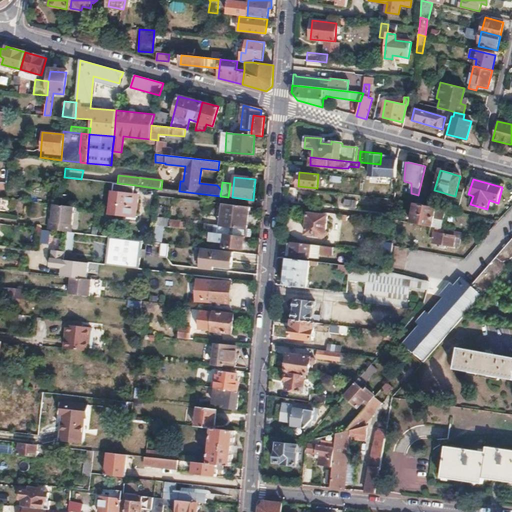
[(113,183),(110,214),(136,217),(138,194),(134,194),(135,185),(117,183),(113,183)]
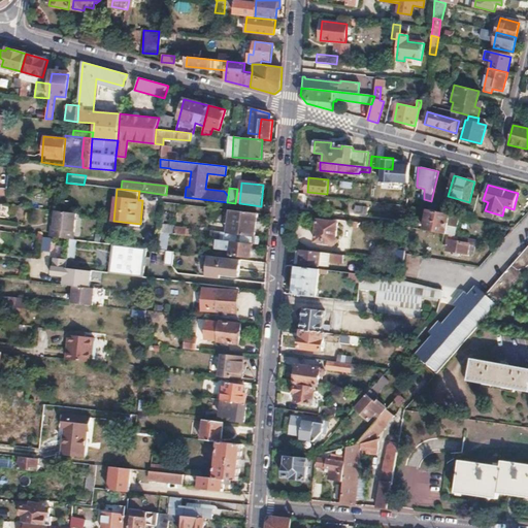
[(429,210),(425,230),(447,234),(449,225),(458,226),(461,217),(437,211),(429,209),(429,210)]
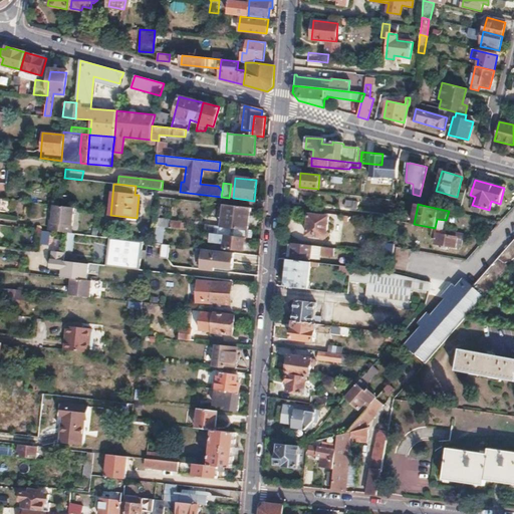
[(52,215),(50,231),(67,233),(71,233),(74,207),(55,205),(54,215),(52,215)]
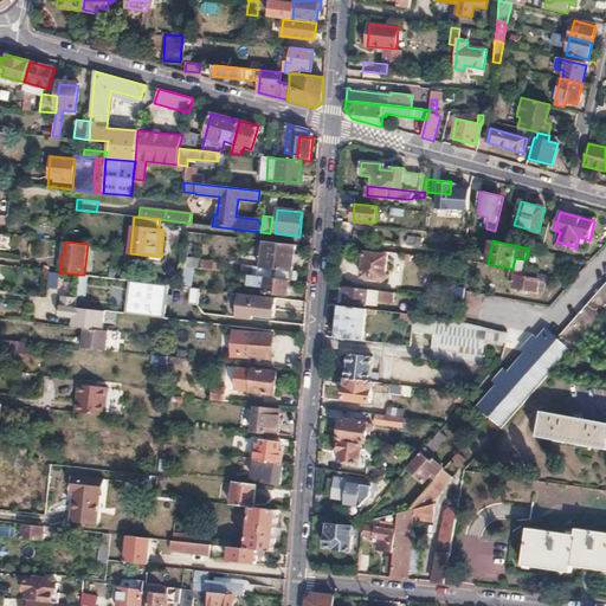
[(263,242),(259,276),(289,279),(291,281),(292,271),(295,246),(263,242)]
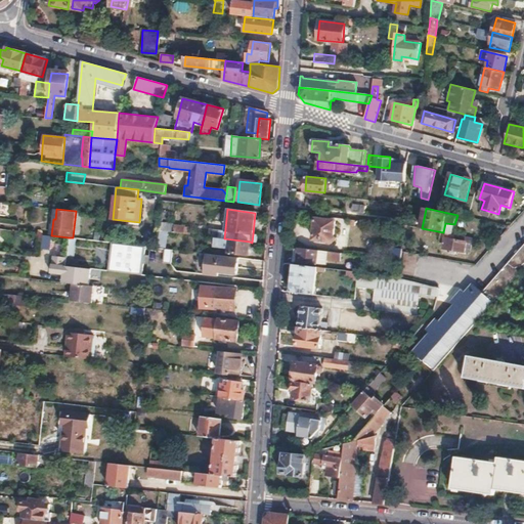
[(315,215),(313,239),(333,243),(335,221),(325,219),(325,217),(315,215)]
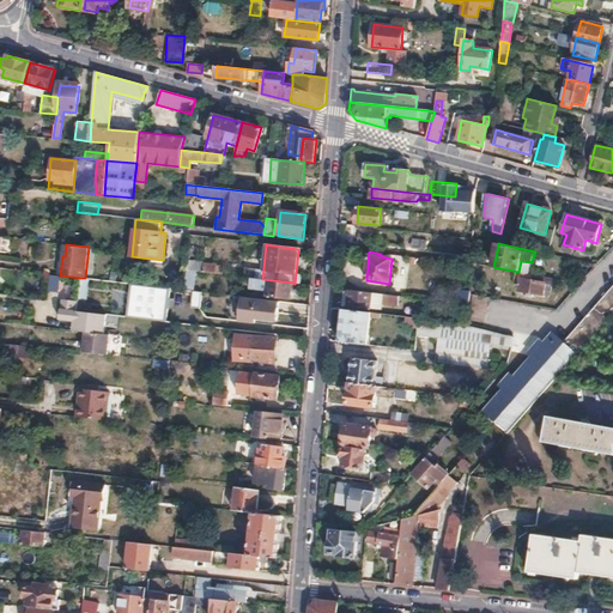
[(521,261),(519,272),(521,272),(529,274),(532,262),(521,261)]
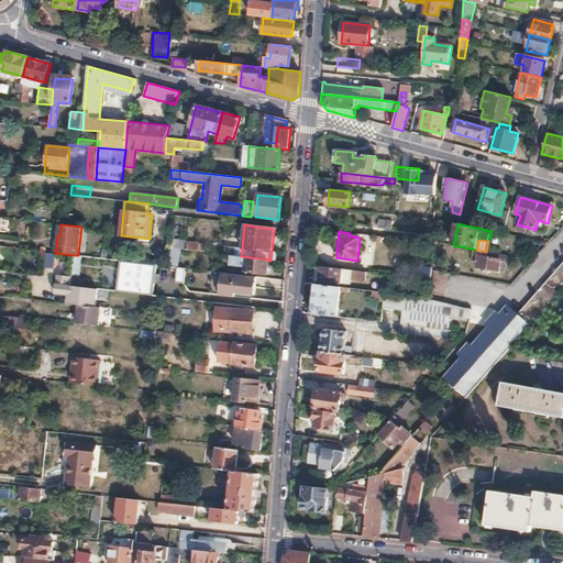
[(172,241),(172,249),(179,250),(202,252),(203,245),(172,241)]
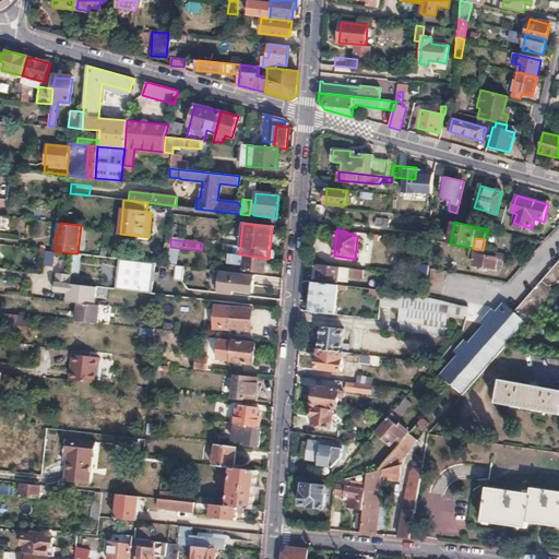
[(170,247),(167,264),(175,265),(178,248),(170,247)]
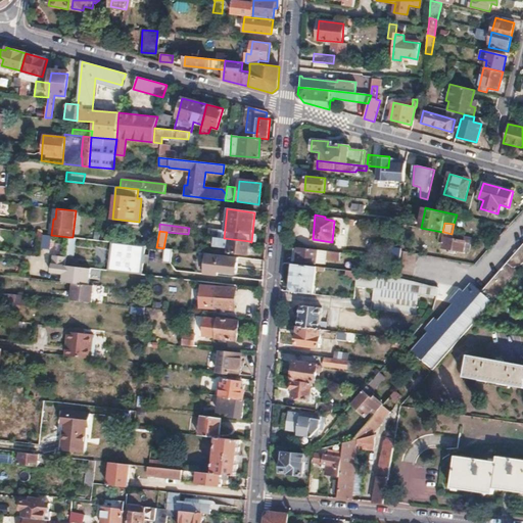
[(444,232),(441,248),(462,252),(462,251),(467,252),(469,242),(456,240),(457,235),(452,234),(444,232)]
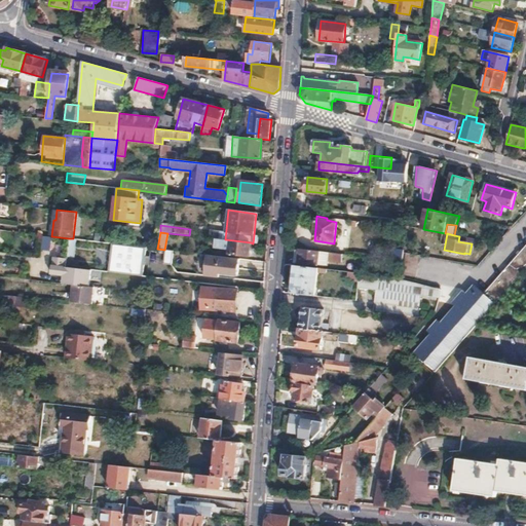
[(50,253),(52,237),(43,236),(42,252),(50,253)]
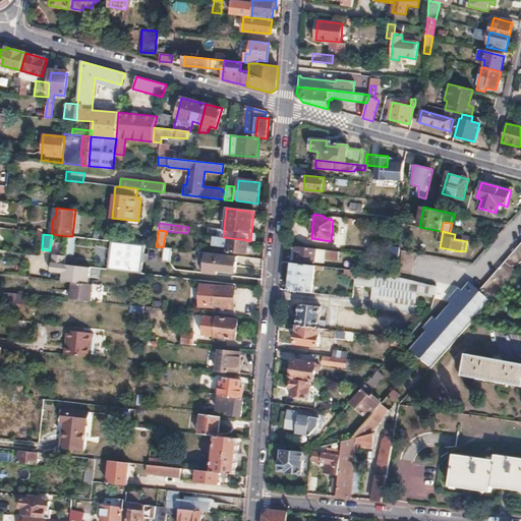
[(205,235),(204,241),(222,243),(221,245),(228,245),(227,251),(247,253),(248,240),(223,237),(214,236),(205,235)]
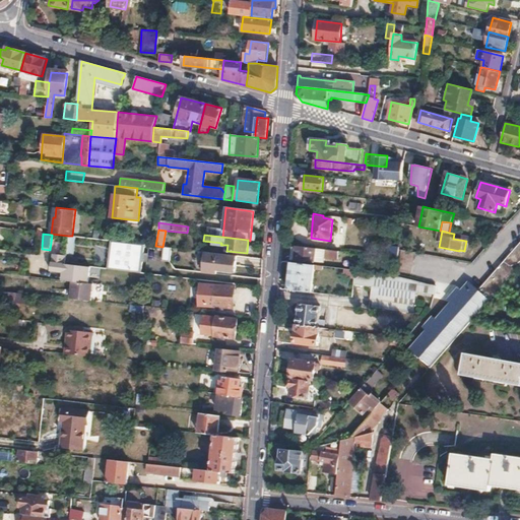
[(89,251),(89,253),(96,253),(98,243),(80,242),(80,251),(89,251)]
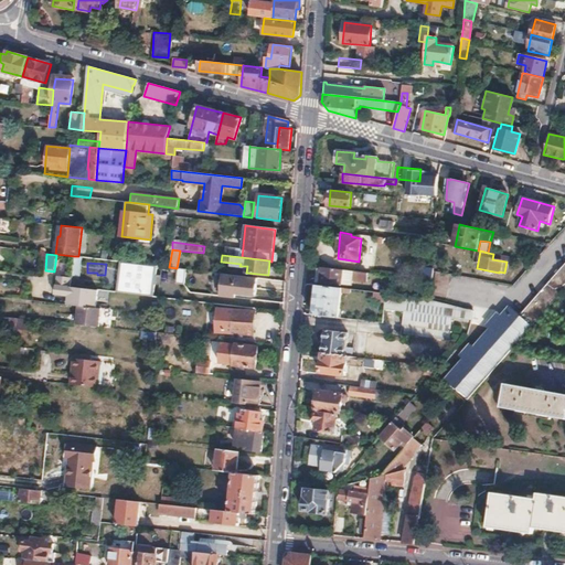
[(150,290),(151,266),(118,263),(116,288),(150,290)]
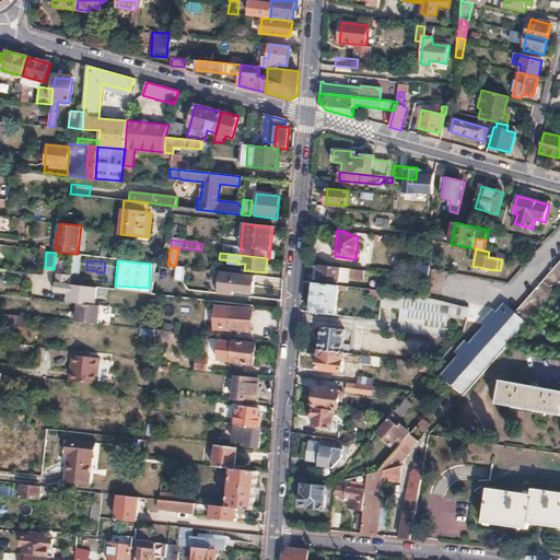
[(559,263),(541,283),(547,289),(559,272),(559,263)]
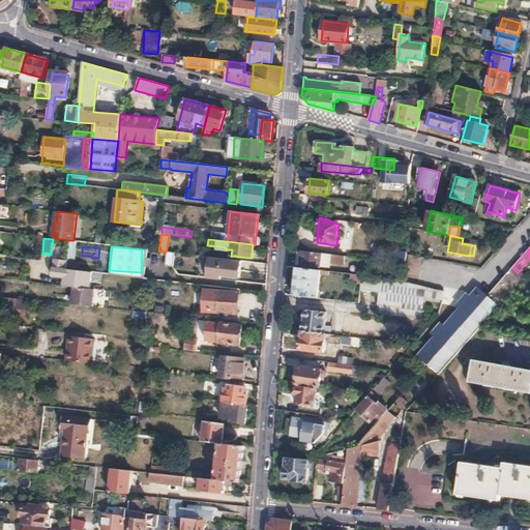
[(393,249),(392,261),(405,263),(406,254),(406,252),(393,249)]
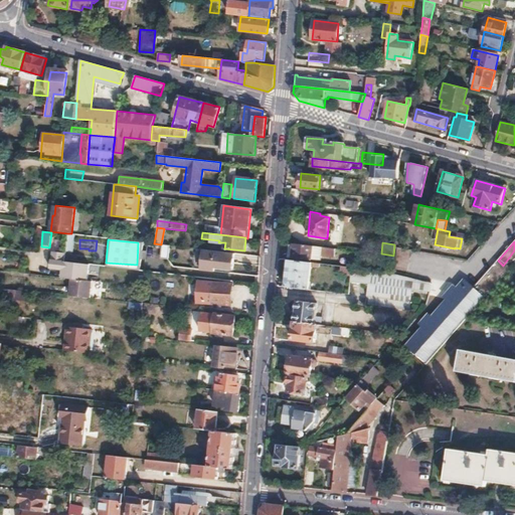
[(293,243),(292,258),(311,260),(312,251),(331,253),(331,247),(293,243)]
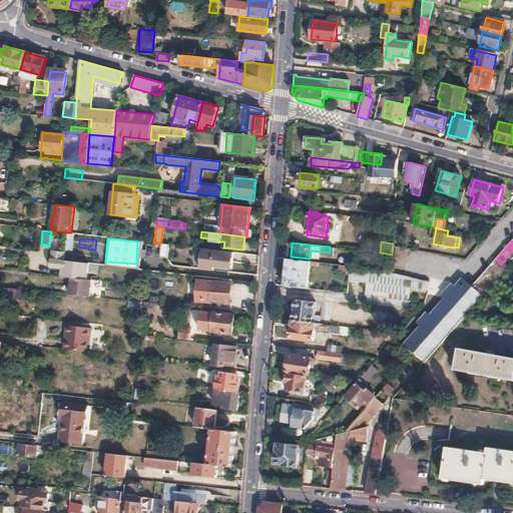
[(232,251),(201,248),(199,270),(212,271),(213,268),(230,270),(232,251)]
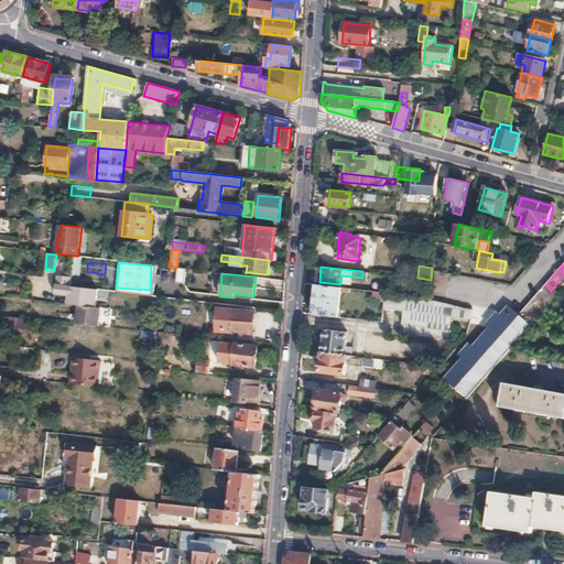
[(545,285),(519,315),(532,327),(538,321),(563,292),(563,289),(563,274),(551,291),(545,285)]
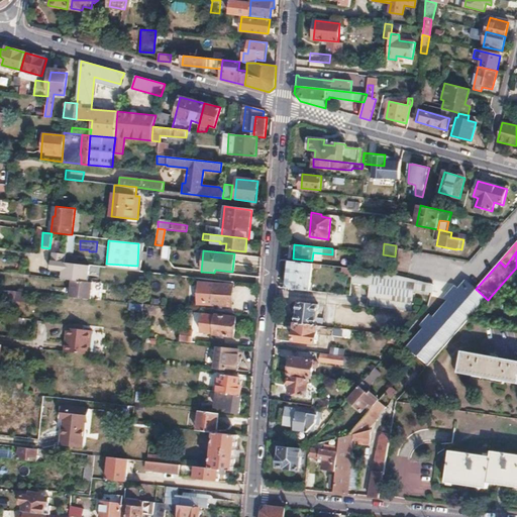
[(52,253),(50,270),(63,271),(62,279),(69,280),(87,282),(89,266),(65,263),(66,254),(52,253)]
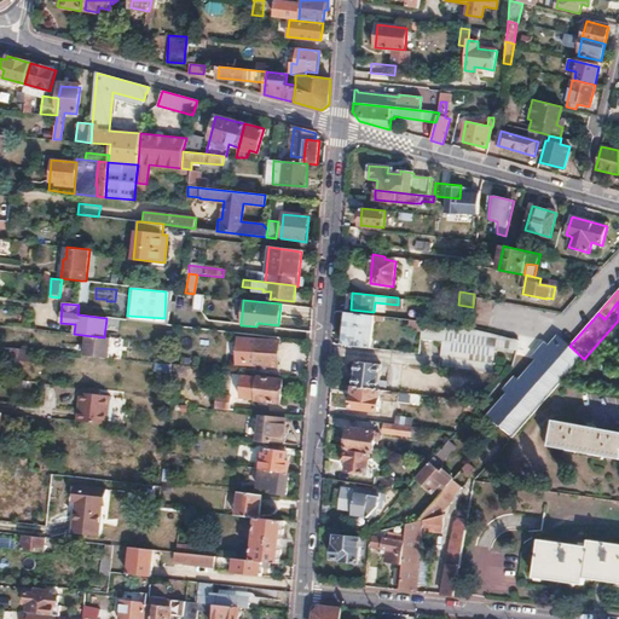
[(347,312),(343,346),(371,348),(375,316),(347,312)]
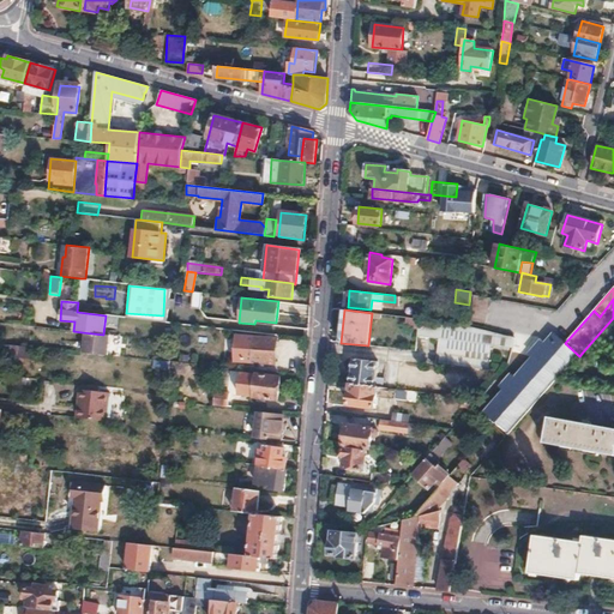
[(386,314),(385,321),(419,325),(419,320),(420,318),(386,314)]
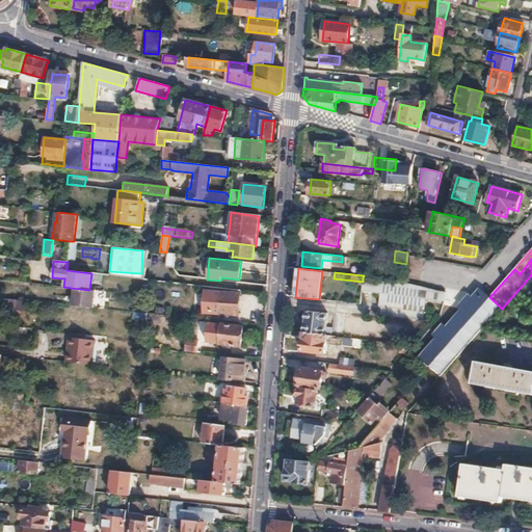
[(363,282),(362,292),(381,294),(379,315),(424,320),(426,299),(442,301),(443,292),(404,282),(363,277),(363,282)]
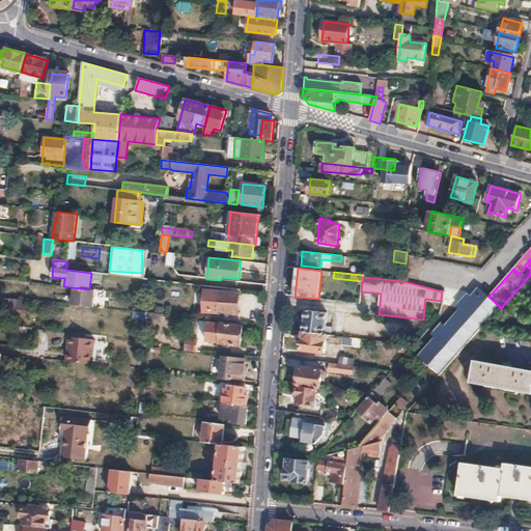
[(71,287),(70,304),(89,306),(91,289),(89,289),(71,287)]
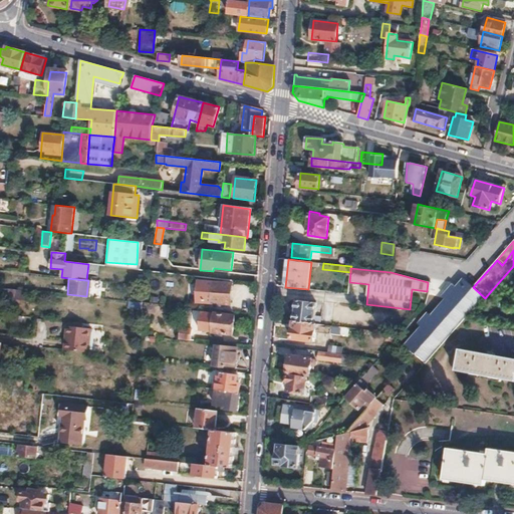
[(212,303),(214,281),(196,280),(195,303),(212,304),(212,303)]
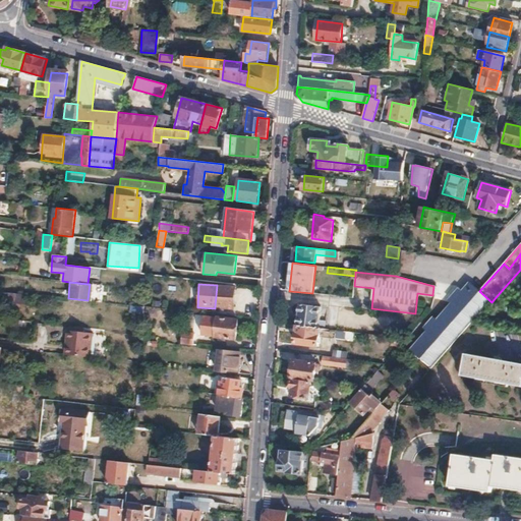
[(471,284),(410,351),(430,370),(448,351),(473,323),(491,302),(479,291),(471,284)]
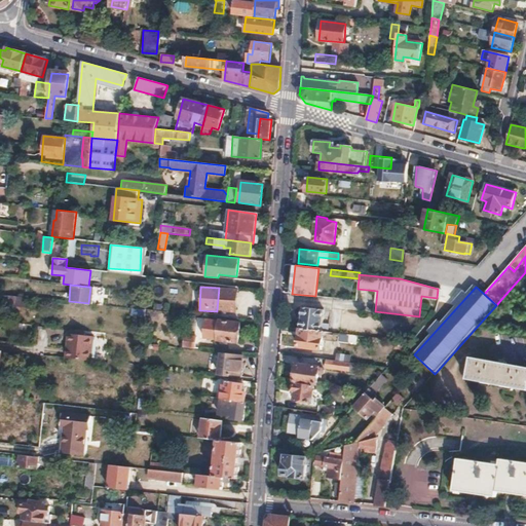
[(219,288),(217,310),(236,311),(237,289),(219,288)]
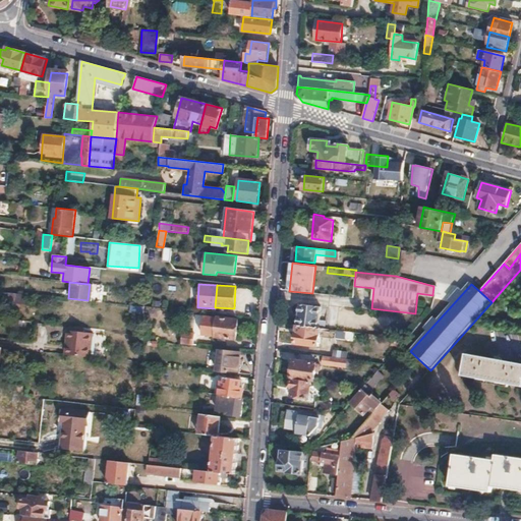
[(15,293),(14,303),(27,304),(29,295),(15,293)]
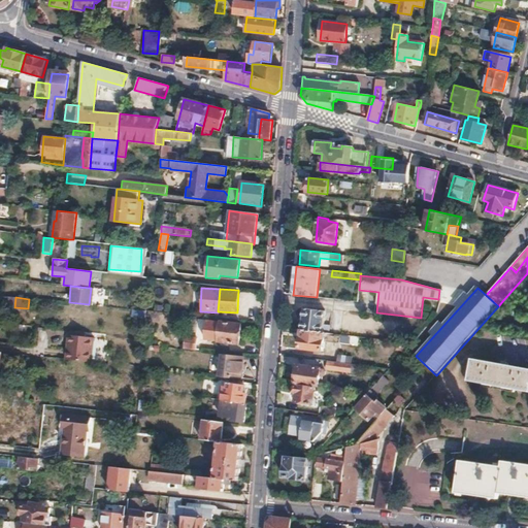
[(304,308),(302,330),(323,332),(325,311),(304,308)]
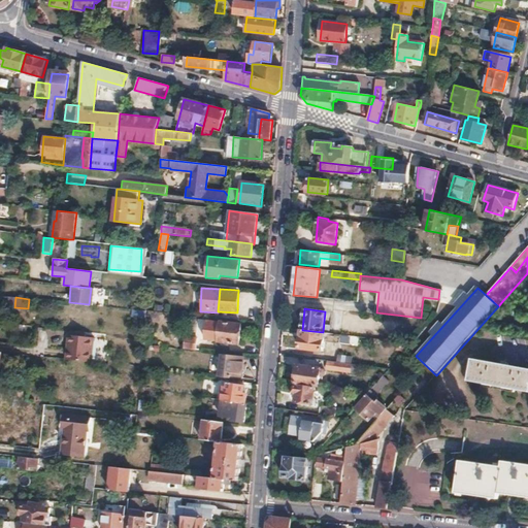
[(221,322),(219,340),(239,343),(241,324),(221,322)]
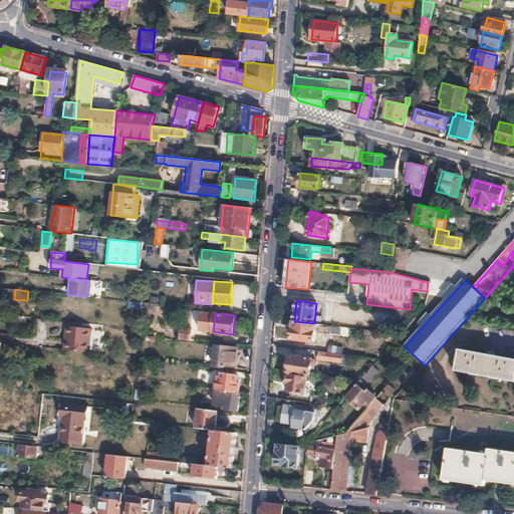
[(294,321),(292,338),(314,341),(316,323),(314,323),(294,321)]
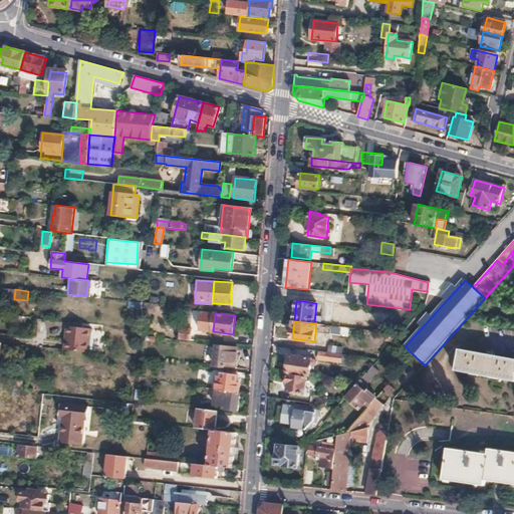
[(66,326),(64,349),(89,352),(92,329),(81,327),(69,326),(66,326)]
